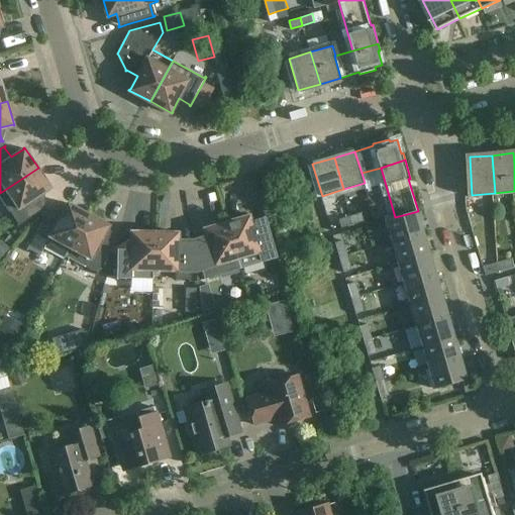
[(0,193),(0,194),(12,212),(19,223),(18,224),(18,225),(46,206),(45,205),(44,206),(37,196),(50,188),(50,189),(52,188),(38,168),(0,193)]
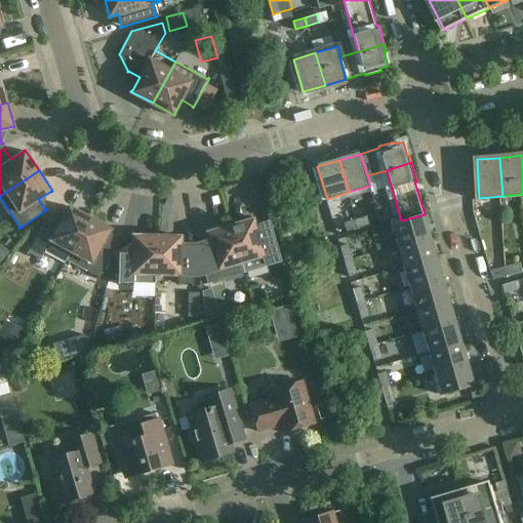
[(66,262),(68,258),(72,250),(90,216),(69,205),(68,206),(69,206),(62,220),(50,214),(51,213),(50,212),(28,253),(29,253),(30,252),(42,258),(46,250),(66,262)]
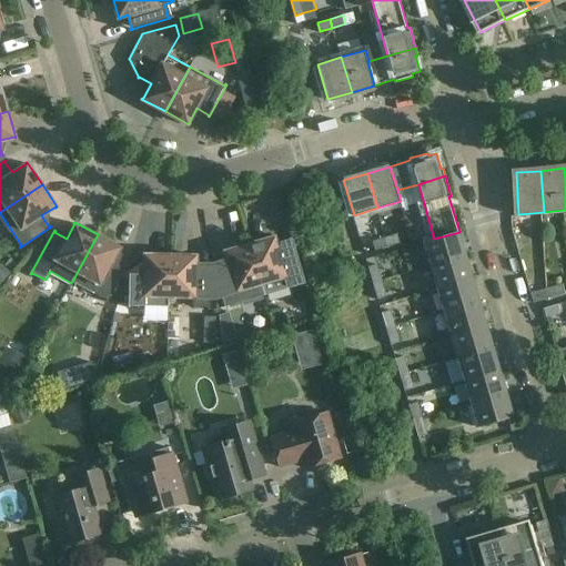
[(434,239),(425,241),(432,264),(466,254),(460,232),(434,239)]
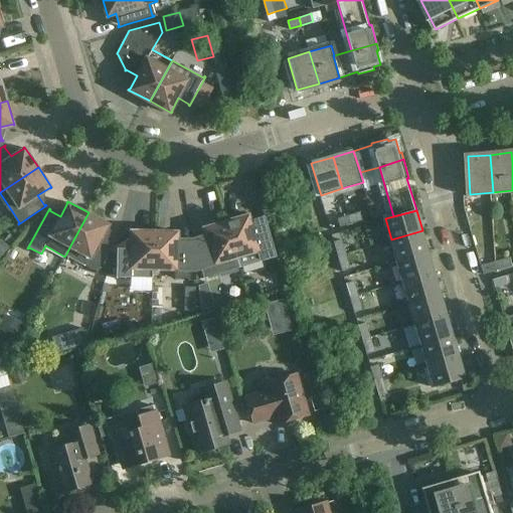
[(361,211),(350,215),(352,222),(363,219),(361,211)]
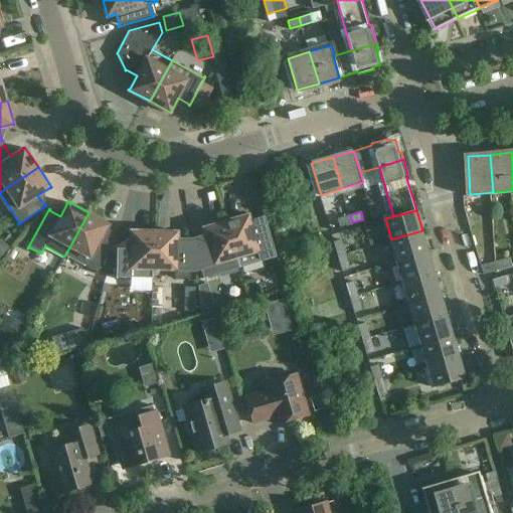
[(89,212),(70,245),(66,253),(98,271),(97,273),(98,273),(114,243),(115,238),(109,229),(107,228),(109,225),(110,225),(110,224),(89,212)]
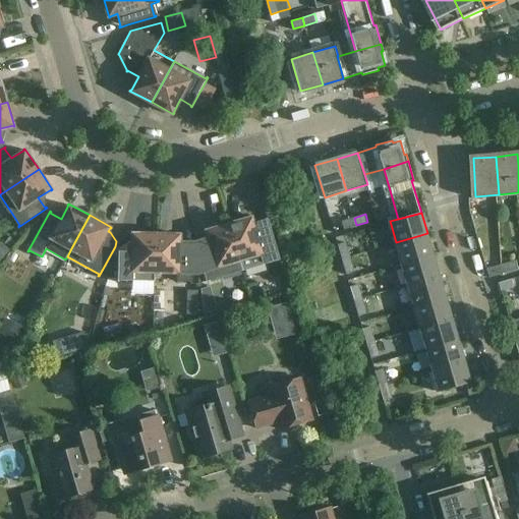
[(279,260),(269,227),(268,228),(269,229),(256,232),(252,218),(253,217),(252,216),(229,223),(240,260),(262,253),(265,262),(277,258),(278,260),(279,260)]
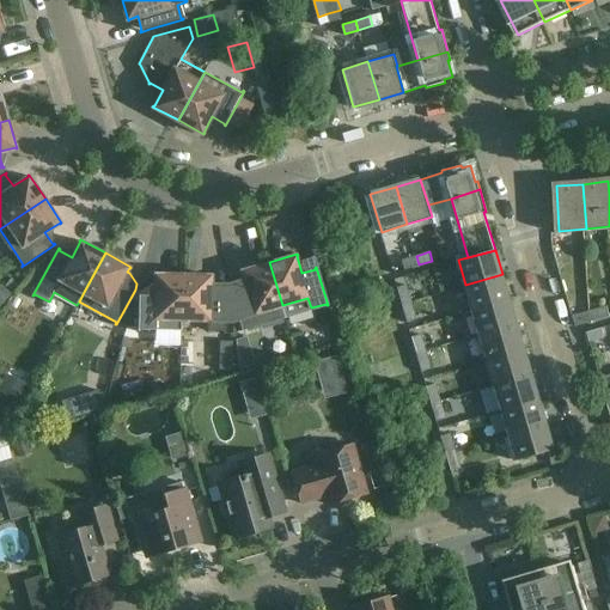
[(419,264),(416,256),(402,260),(404,269),(419,264)]
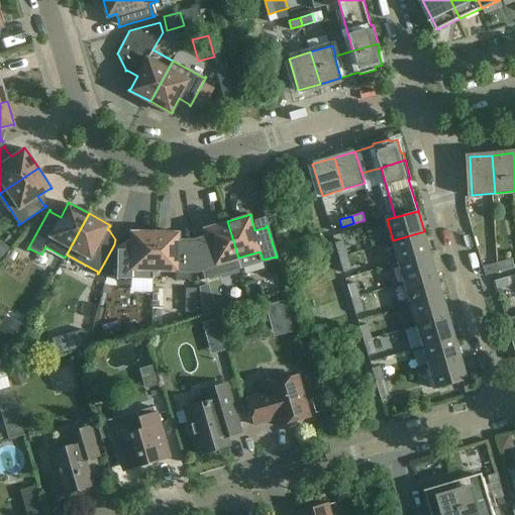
[(217,265),(238,258),(227,221),(204,228),(204,229),(205,229),(207,235),(193,239),(197,271),(203,269),(206,279),(207,278),(206,277),(219,273),(217,265)]
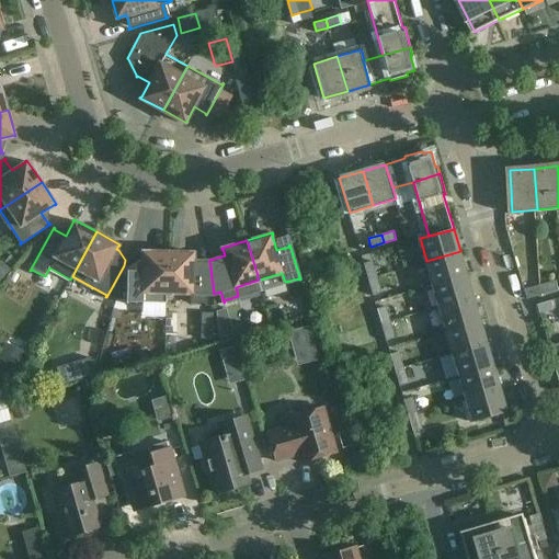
[(168,301),(168,293),(169,251),(143,250),(143,252),(143,269),(129,269),(129,266),(128,266),(127,303),(128,303),(128,300),(168,301)]
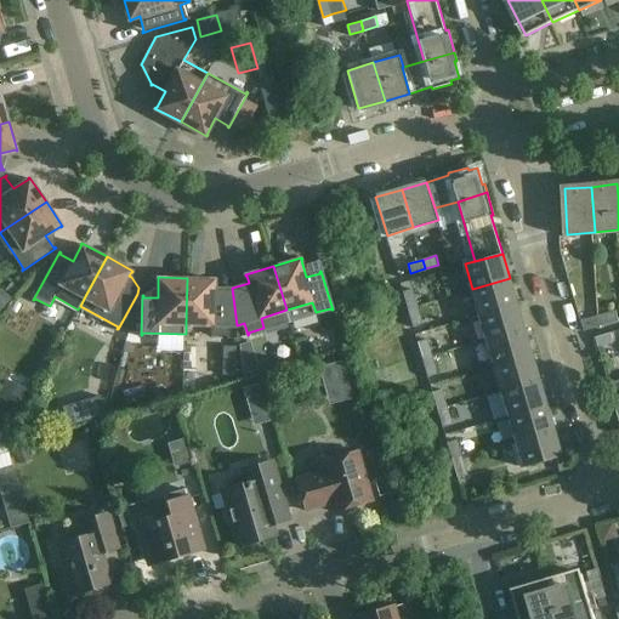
[(232,288),(215,289),(215,280),(216,280),(216,279),(187,278),(186,324),(213,324),(213,335),(228,335),(228,338),(230,338),(231,325),(237,325),(232,288)]
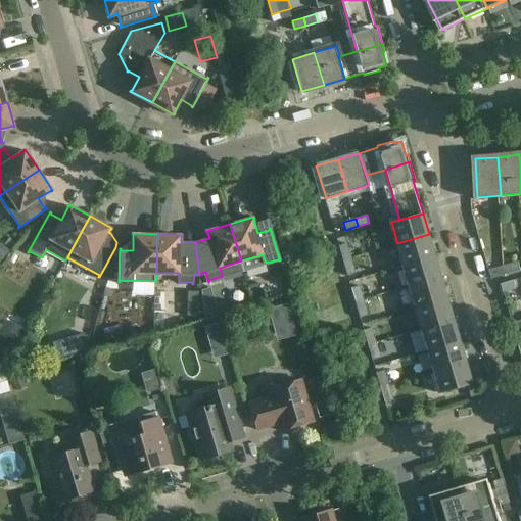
[(429,234),(397,243),(404,265),(435,255),(429,234)]
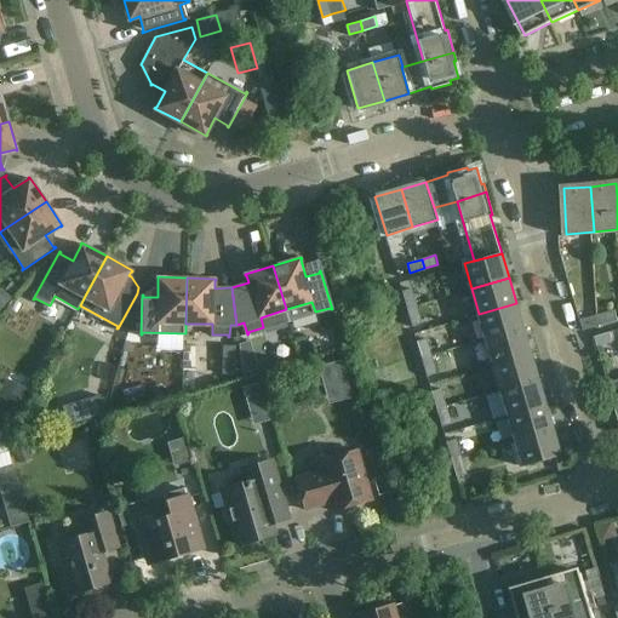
[(402,290),(407,308),(417,304),(412,287),(402,290)]
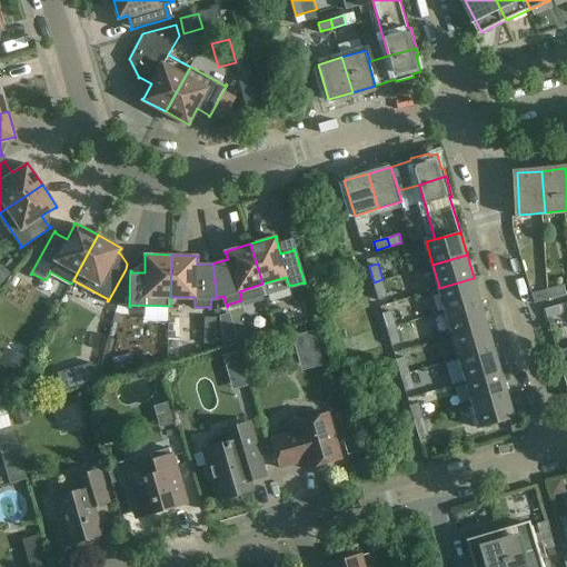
[(474,278),(439,288),(446,311),(480,301),(474,278)]
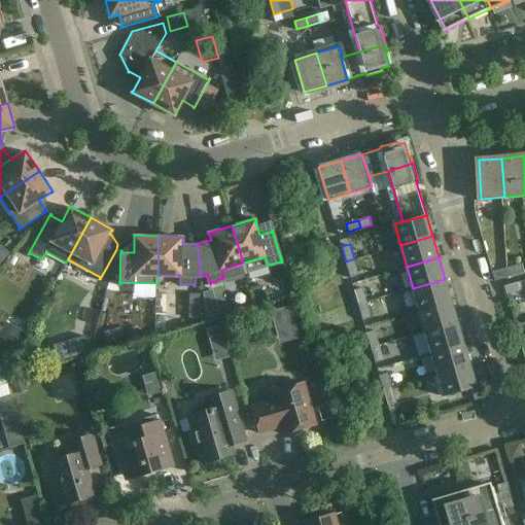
[(354,258),(346,261),(351,276),(358,274),(354,258)]
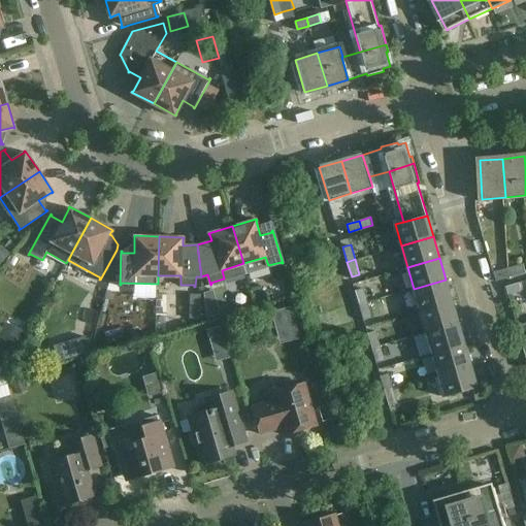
[(511,268),(513,275),(525,272),(525,263),(511,268)]
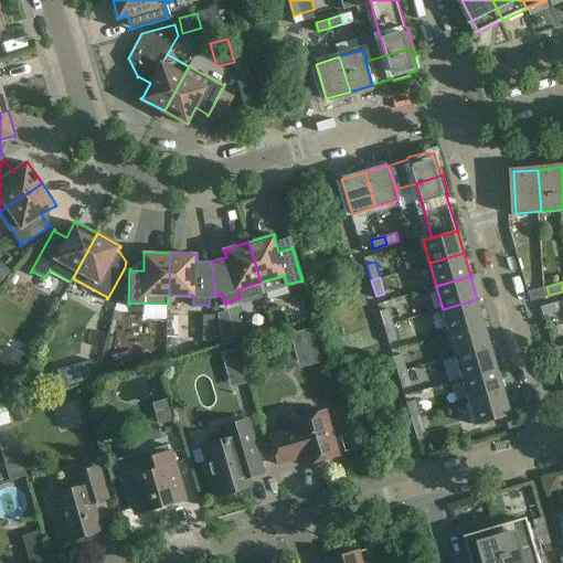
[(533,300),(549,295),(546,287),(530,291),(533,300)]
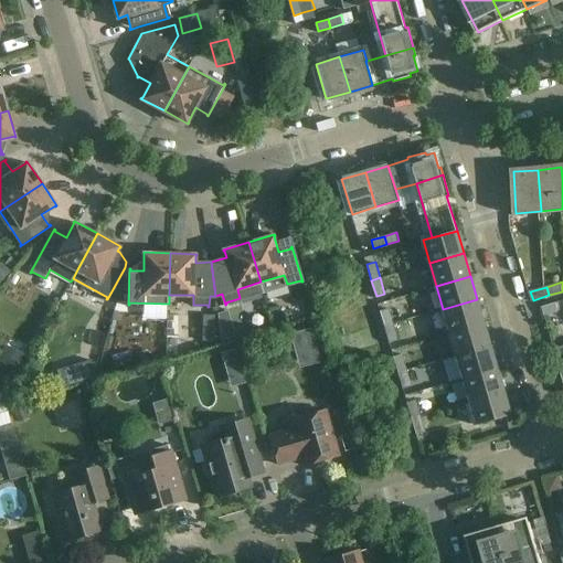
[(477,299),(443,309),(449,332),(484,321),(477,299)]
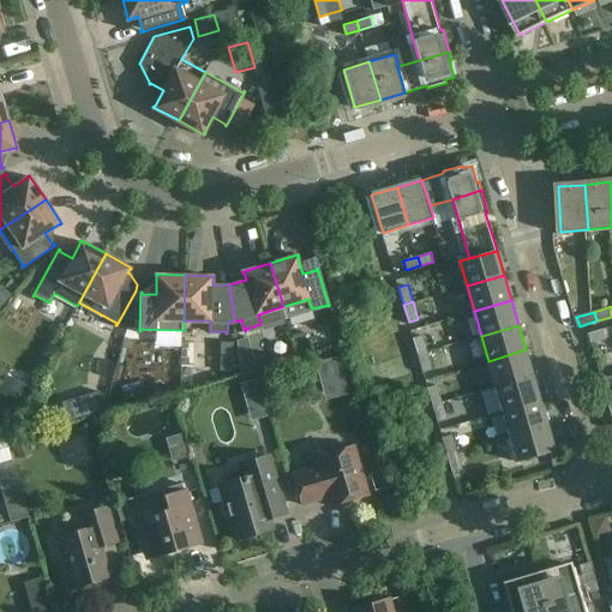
[(606,327),(591,331),(594,341),(609,336),(606,327)]
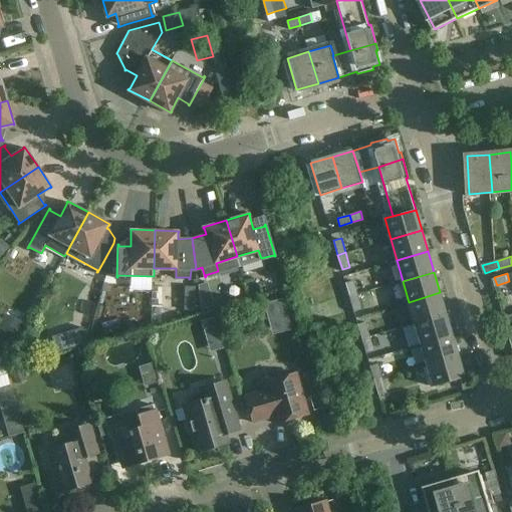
[(345,282),(350,296),(357,294),(353,279),(345,282)]
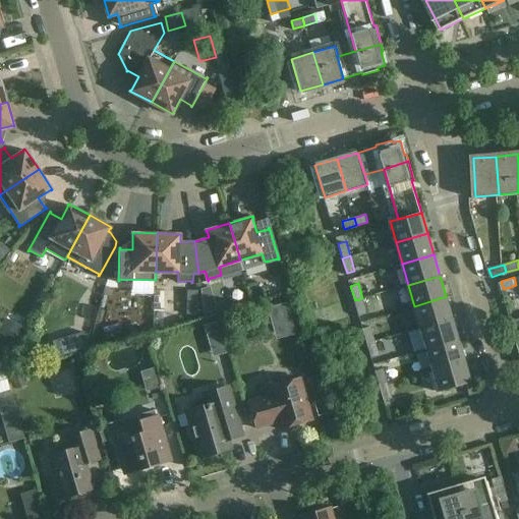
[(446,296),(414,306),(420,327),(452,318),(446,296)]
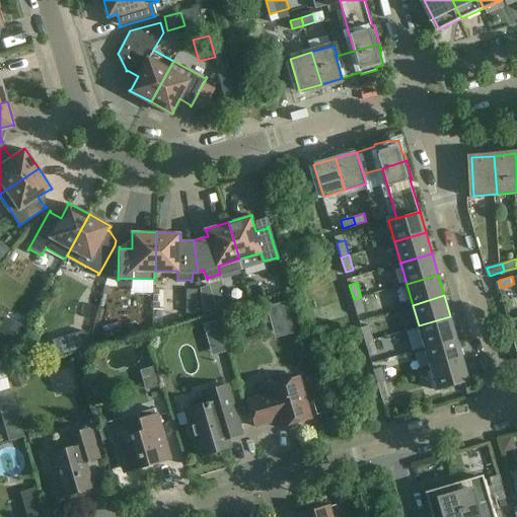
[(354,299),(358,313),(366,311),(361,297),(354,299)]
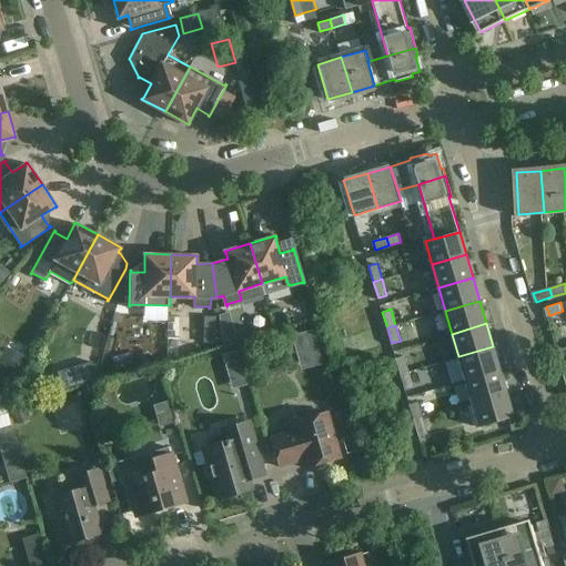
[(0,356),(0,365),(17,375),(27,356),(6,345),(0,356)]
